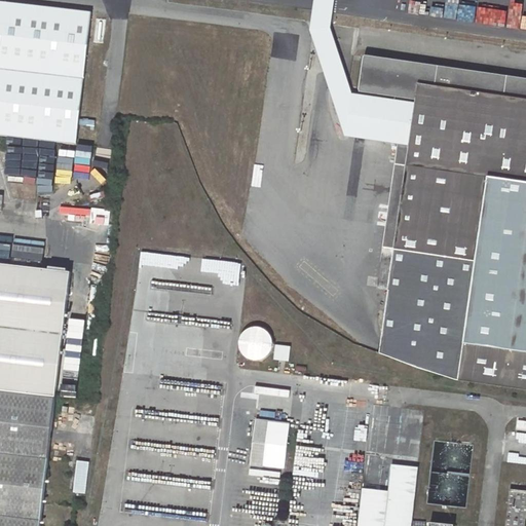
[(0,136),(65,144),(88,12),(0,1),(0,136)]
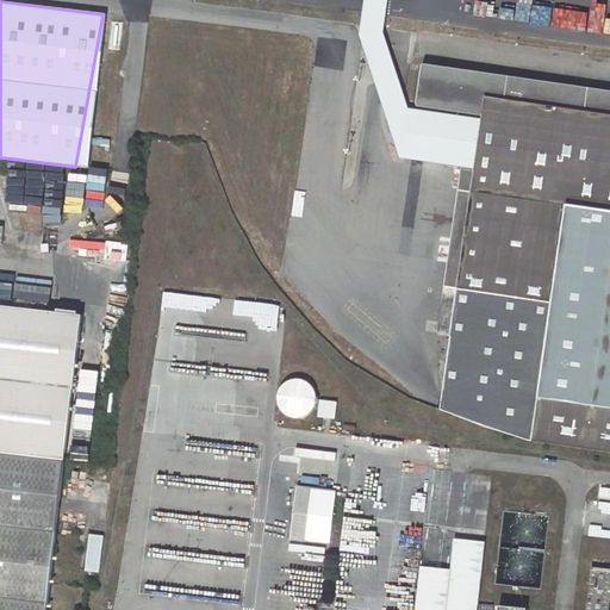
[(609,92),(422,66),(417,105),(483,114),(483,120),(450,337),(441,410),(481,427),(534,442),(609,452),(609,92)]
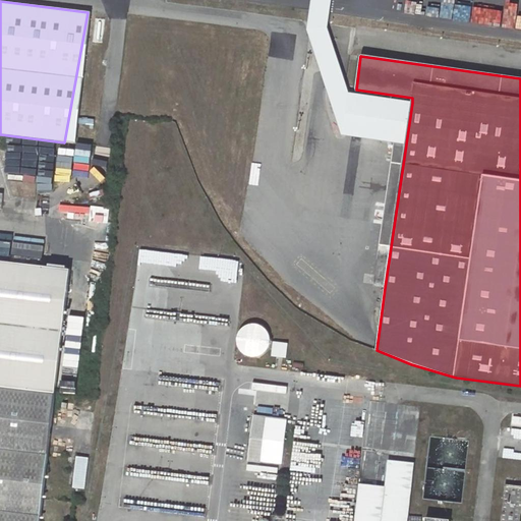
[(400,101),(373,286),(385,288),(412,103),(400,101)]
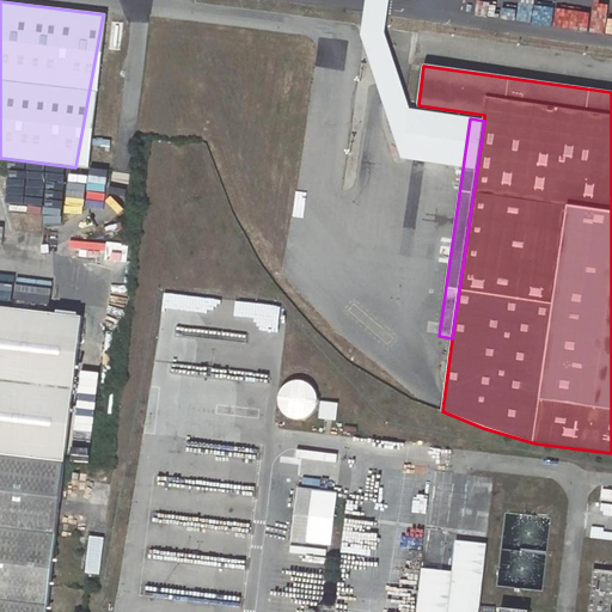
[(30,256),(104,265),(108,242),(32,232),(30,256)]
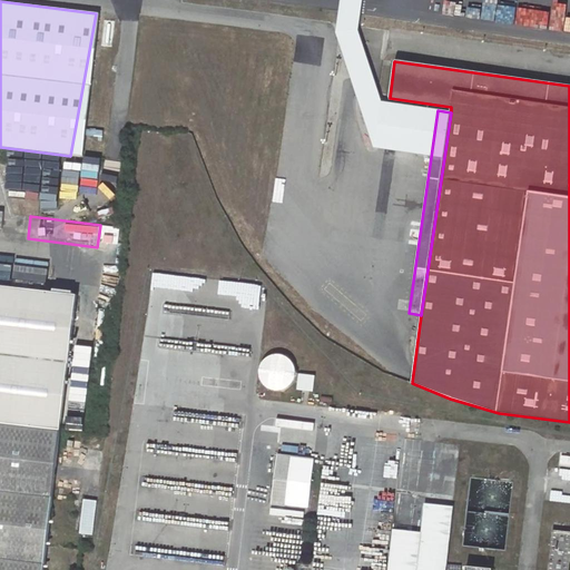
[(0,422),(60,430),(77,295),(0,286),(0,422)]
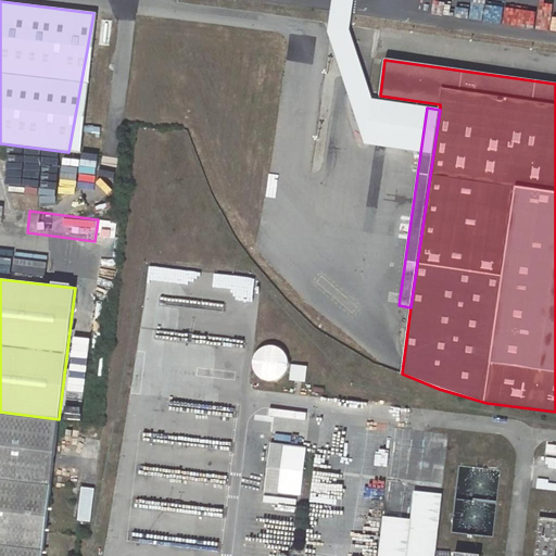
[(305,381),(307,366),(288,364),(288,359),(287,356),(285,353),(282,350),(279,348),(276,346),(272,345),(269,345),(265,346),(262,349),(257,353),(255,357),(253,364),(254,368),(256,374),(258,378),(264,381),(265,382),(270,383),(274,383),(277,383),(281,381),(285,379),(288,376),(290,371),(291,371),(290,380),(305,381)]
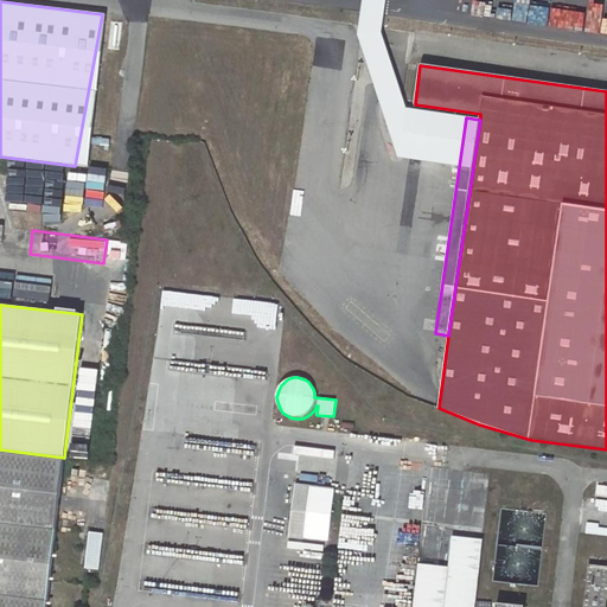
[(46,606),(64,458),(0,449),(0,606),(46,606)]
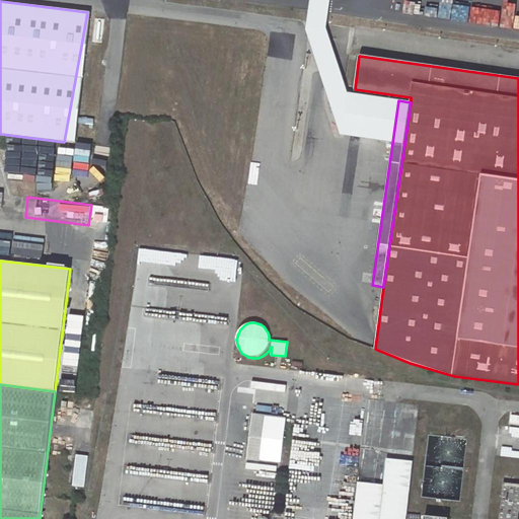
[(265,415),(258,461),(281,463),(286,418),(265,415)]
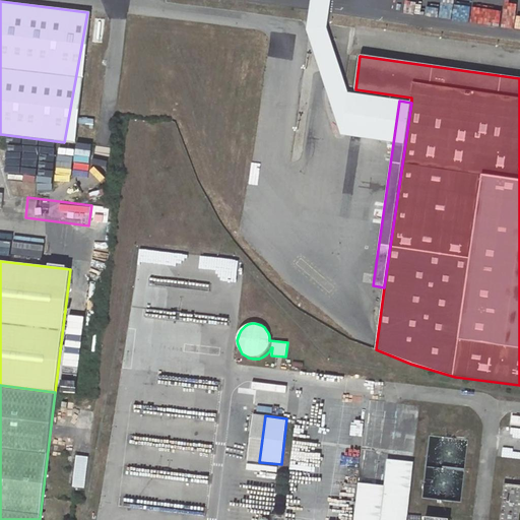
[(77,455),(73,488),(85,489),(89,457),(77,455)]
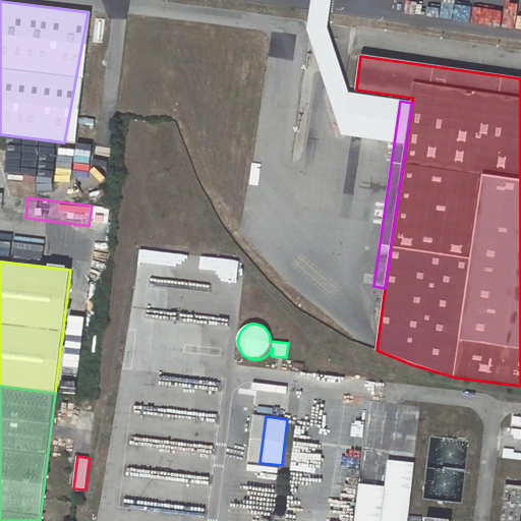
[(361,483),(356,520),(406,520),(414,463),(390,460),(387,486),(361,483)]
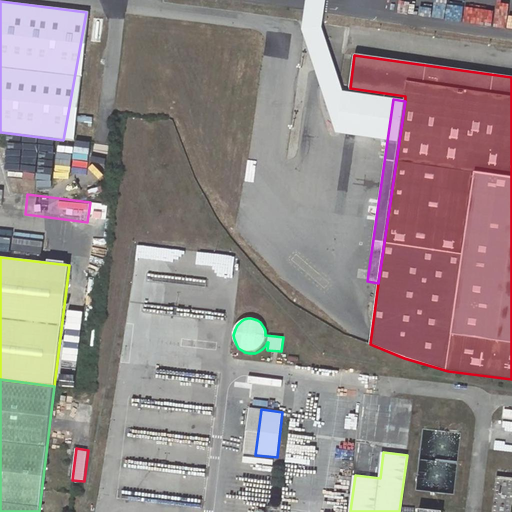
[(511,477),(496,476),(492,511),(510,511),(511,504),(511,500),(511,477)]
